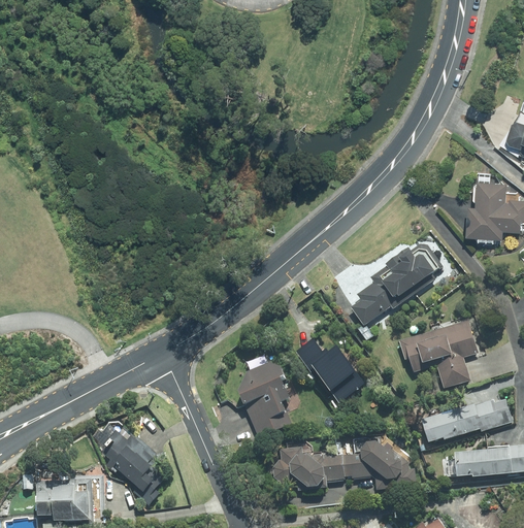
[(523,99),(522,101),(518,116),(512,123),(506,140),(510,145),(520,150),(519,153),(520,156),(523,156),(523,99)]
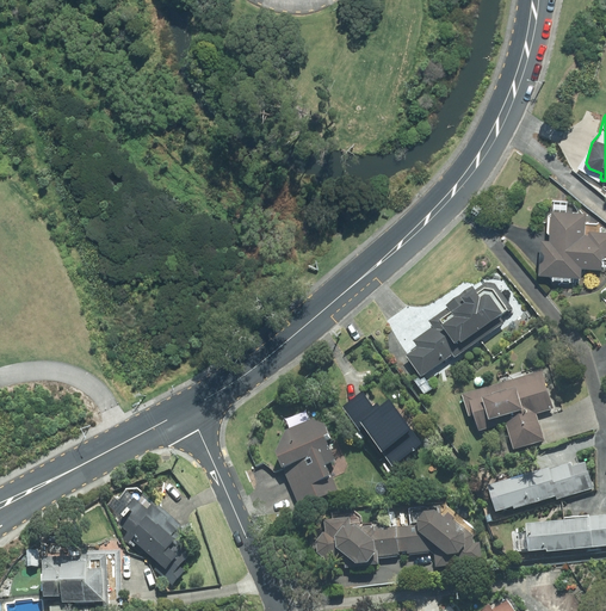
[(540,211),(540,222),(546,223),(545,232),(550,235),(543,235),(539,271),(581,273),(581,266),(600,267),(601,254),(605,254),(605,230),(588,229),(588,233),(583,233),(586,210),(574,209),(569,202),(552,201),(552,204),(550,204),(540,211)]
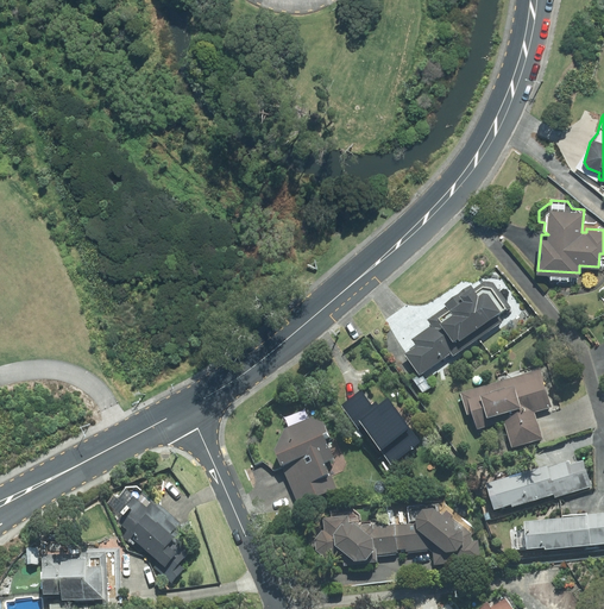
[(507,308),(490,283),(480,283),(470,290),(466,286),(440,305),(442,307),(423,321),(427,327),(408,341),(413,347),(402,356),(415,375),(409,380),(419,394),(427,387),(419,375),(447,355),(450,358),(498,322),(495,318),(507,308)]
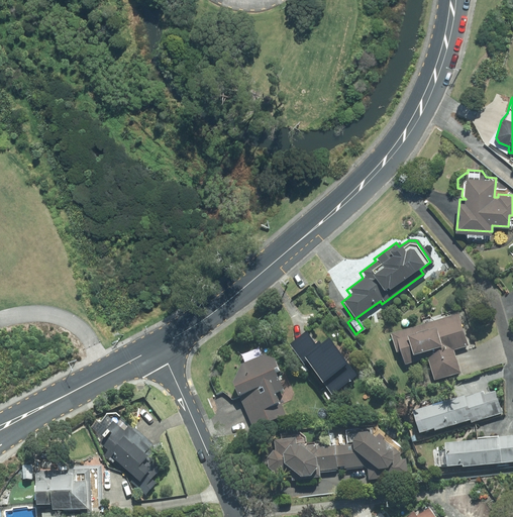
[(457,373),(451,350),(467,346),(456,314),(389,334),(394,353),(399,351),(404,366),(425,358),(432,381),(457,373)]
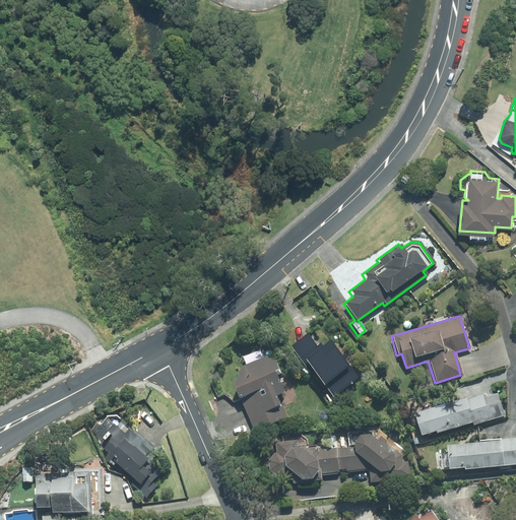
[(331,397),(359,377),(332,341),(324,347),(320,341),(316,344),(307,332),(288,346),(304,367),(308,365),(331,397)]
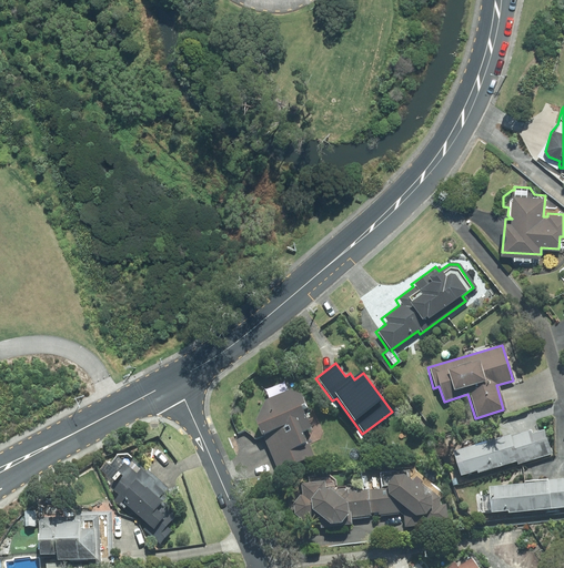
[(264,399),(257,419),(262,435),(260,436),(274,472),(312,456),(298,419),(301,417),(305,402),(302,393),(289,389),(264,399)]
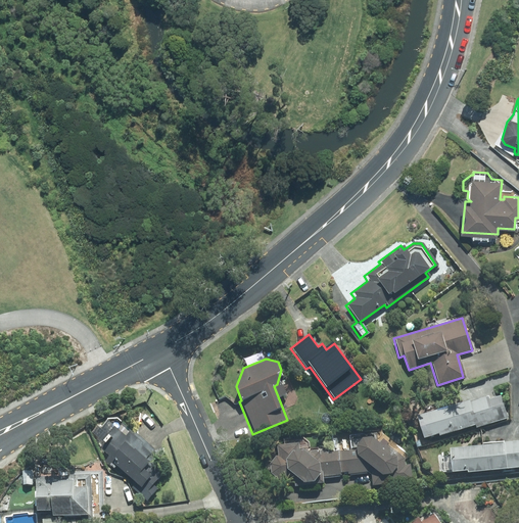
[(436,410),(417,416),(423,438),(437,433),(438,435),(474,425),(474,428),(507,418),(500,395),(488,399),(487,396),(469,402),(468,400),(445,407),(446,408),(436,411),(436,410)]
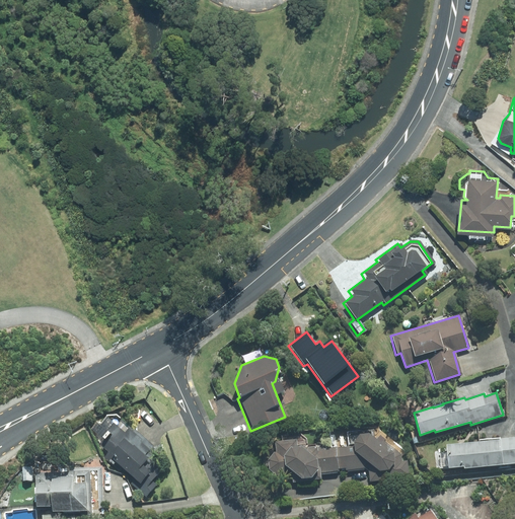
[(152,445),(133,429),(132,430),(129,427),(124,432),(113,422),(104,430),(100,426),(93,434),(101,441),(98,444),(106,451),(100,458),(116,471),(117,469),(131,482),(129,483),(144,496),(155,484),(151,480),(161,468),(152,459),(157,453),(150,447),(152,445)]
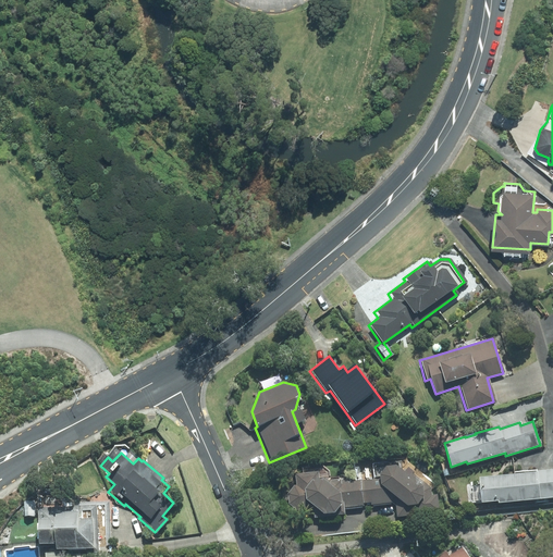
[(359,479),(363,505),(390,502),(394,505),(395,517),(440,511),(438,494),(431,495),(430,486),(412,472),(410,473),(401,466),(400,460),(372,463),(373,478),(359,479)]
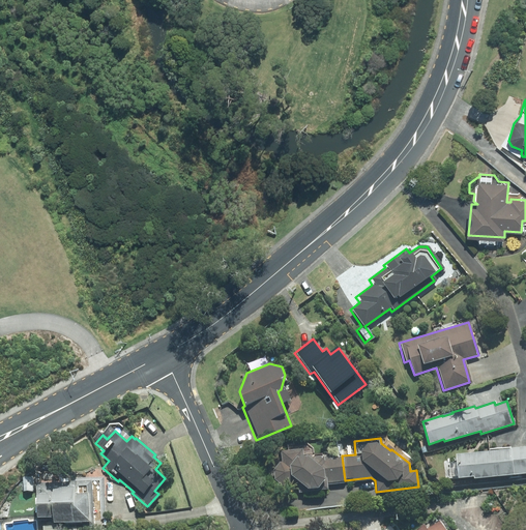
[(473,478),(525,472),(525,446),(455,453),(457,478),(472,476),(473,478)]
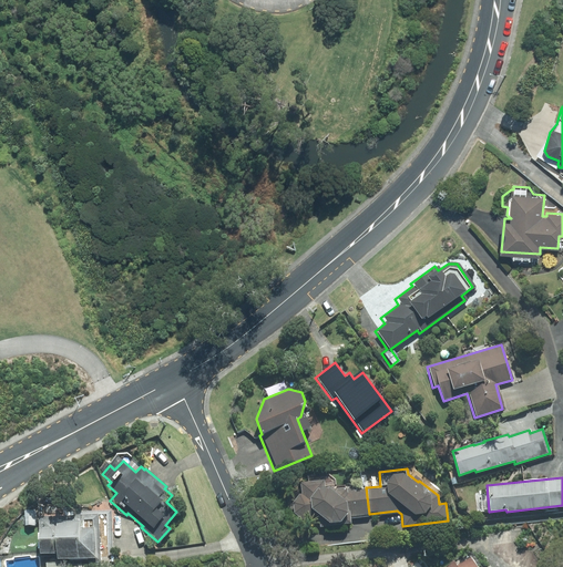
[(369,514),(366,487),(355,490),(355,486),(335,488),(330,485),(325,485),(324,478),(299,482),(300,493),(298,493),(292,502),(293,512),(300,519),(320,516),(323,526),(350,523),(349,516),(369,514)]
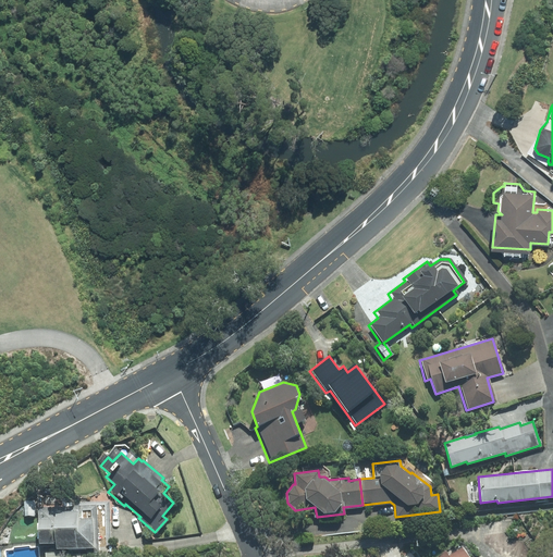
[(36,506),(36,546),(49,546),(49,547),(65,547),(65,551),(108,549),(108,503),(59,503),(59,506),(36,506)]
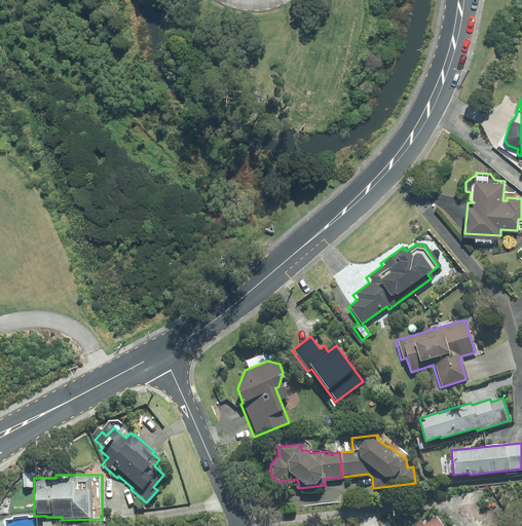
[(499,522),(506,518),(498,506),(491,511),(499,522)]
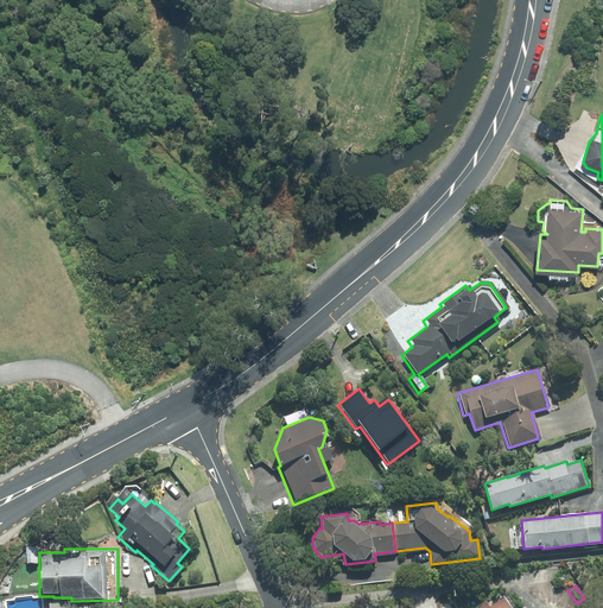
[(511,607),(502,596),(489,606),(486,601),(475,607),(511,607)]
